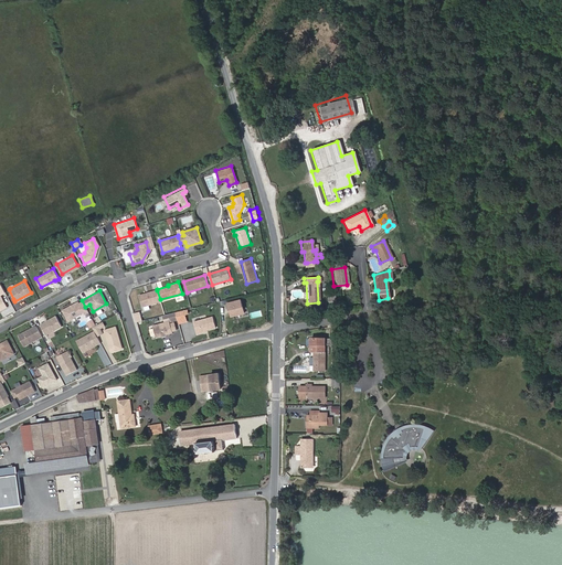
[(160,299),(157,290),(139,296),(142,307),(160,301),(160,299)]
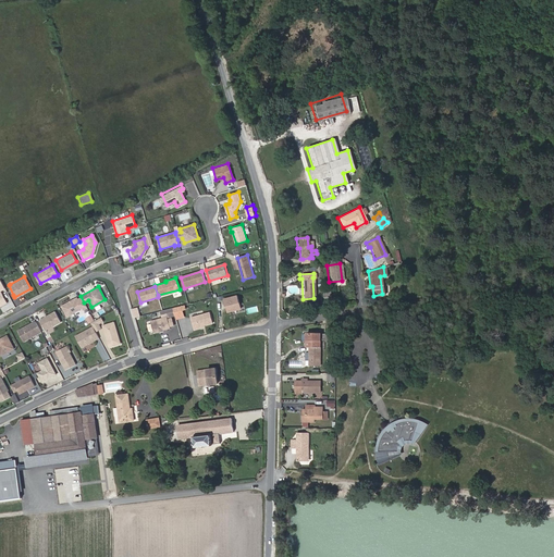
[(66,316),(85,305),(81,296),(76,298),(76,297),(61,305),(66,316)]
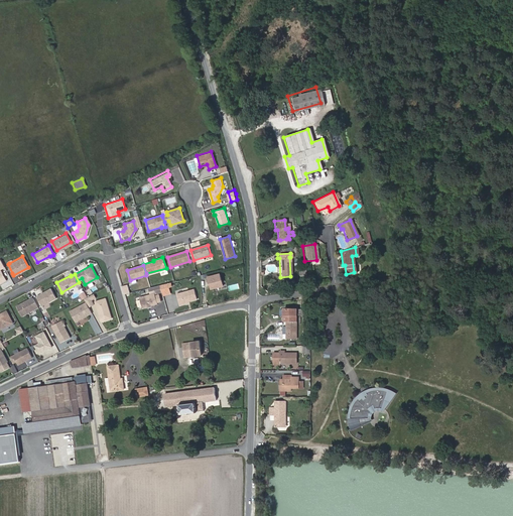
[(221,276),(209,279),(212,291),(224,288),(221,276)]
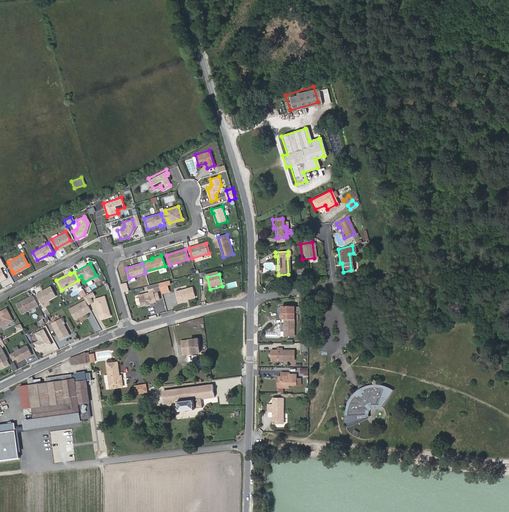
[(39,301),(54,293),(49,284),(34,292),(39,301)]
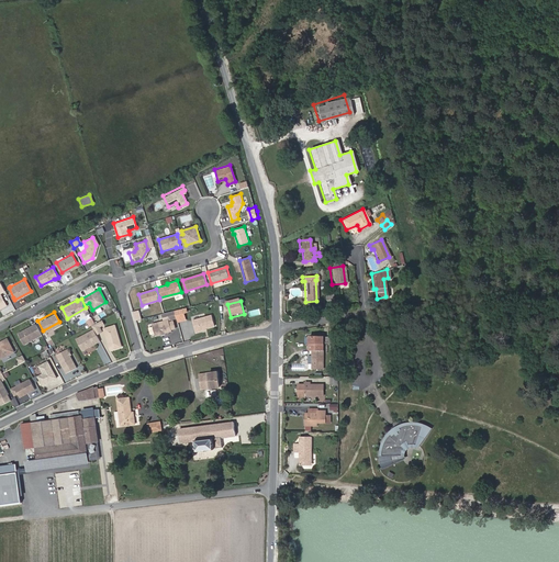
[(177,321),(176,317),(175,313),(161,316),(164,323),(169,321),(170,322),(177,321)]
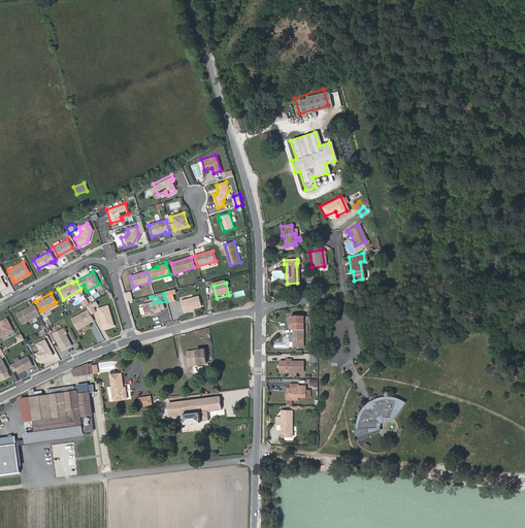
[(199,299),(182,303),(184,315),(189,314),(189,311),(193,310),(202,308),(199,299)]
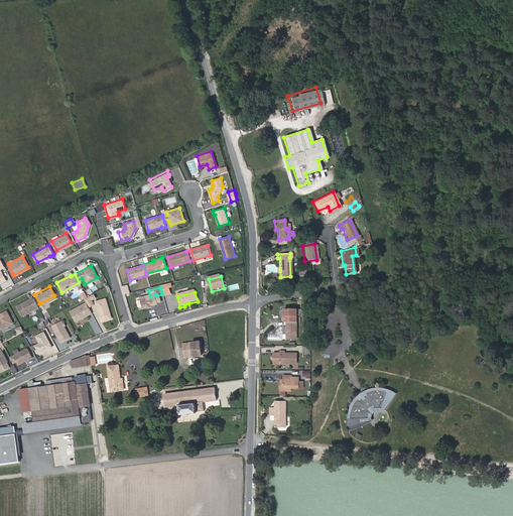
[(93,304),(90,299),(95,297),(93,293),(84,298),(86,302),(88,306),(93,304)]
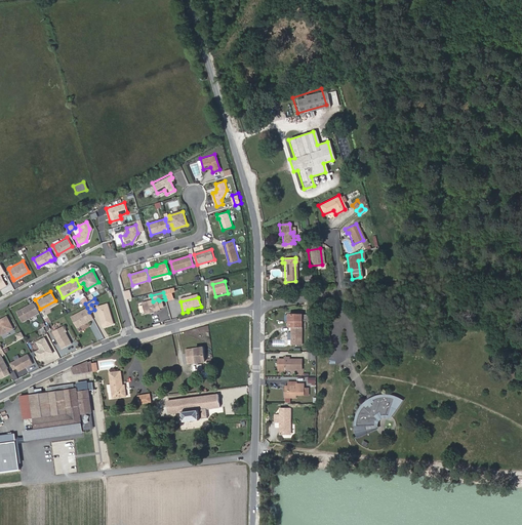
[(21,319),(37,311),(32,300),(15,310),(21,319)]
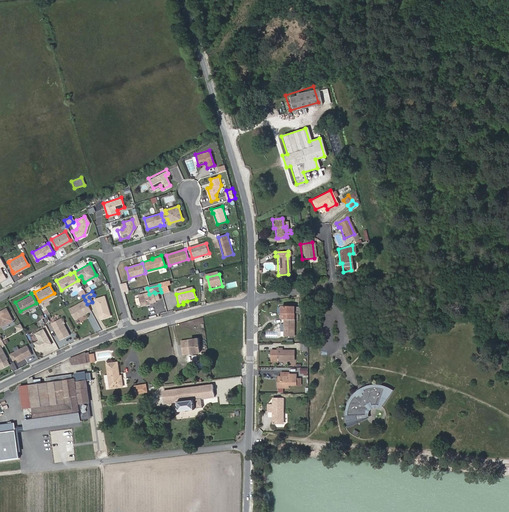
[(160,301),(158,295),(154,296),(154,294),(139,297),(142,308),(156,304),(156,302),(160,301)]
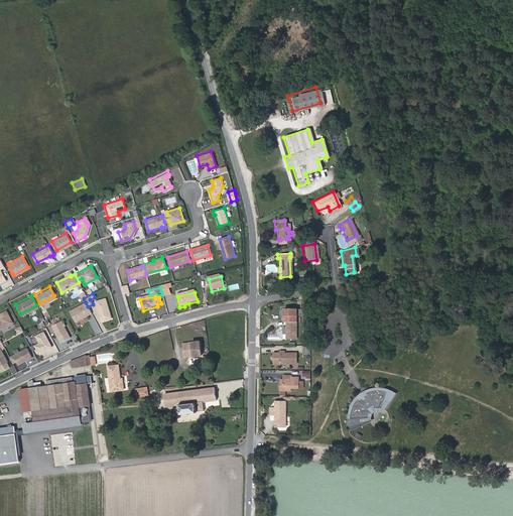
[(111,314),(106,297),(95,300),(100,317),(111,314)]
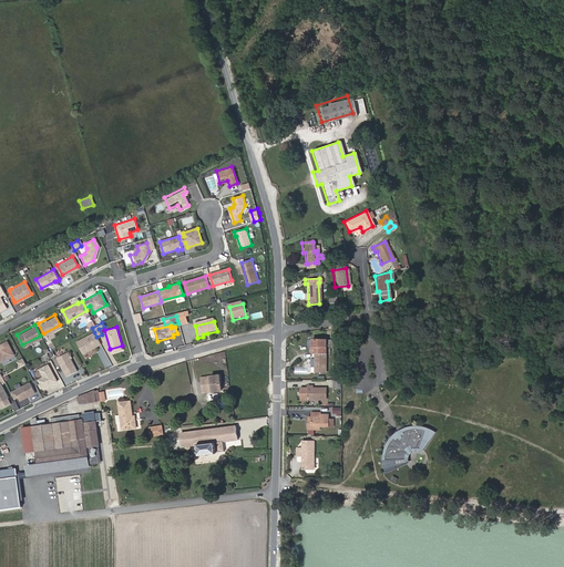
[(96,337),(94,332),(77,342),(82,353),(100,343),(96,337)]
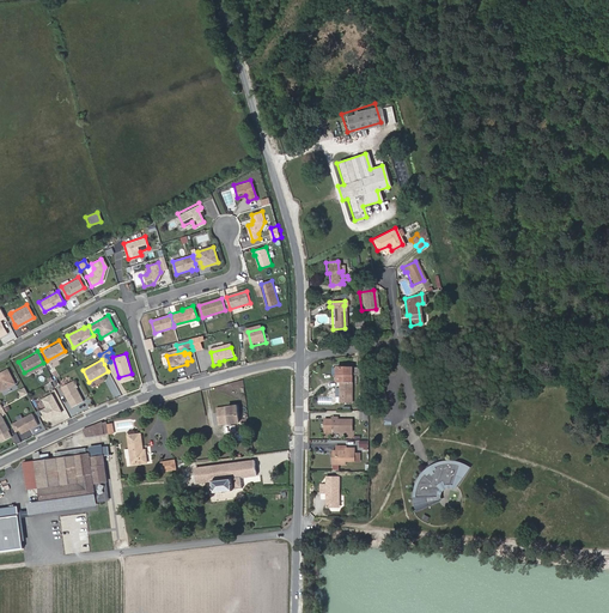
[(0,390),(14,382),(6,368),(0,371),(0,390)]
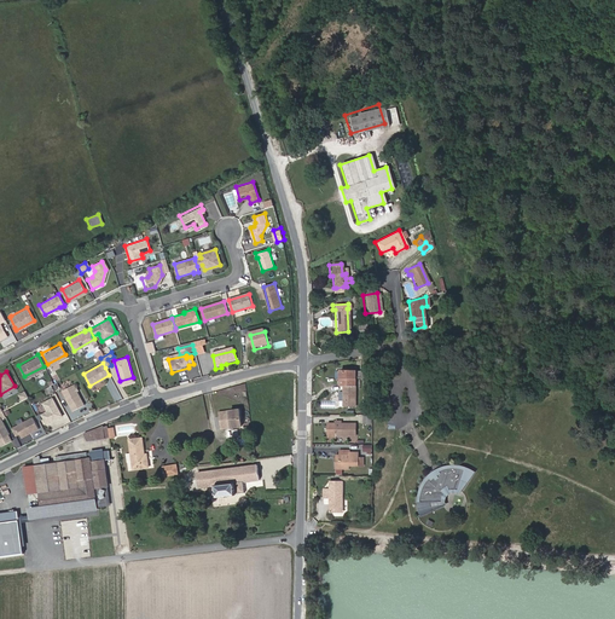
[(353,387),(354,372),(338,372),(338,386),(340,386),(353,387)]
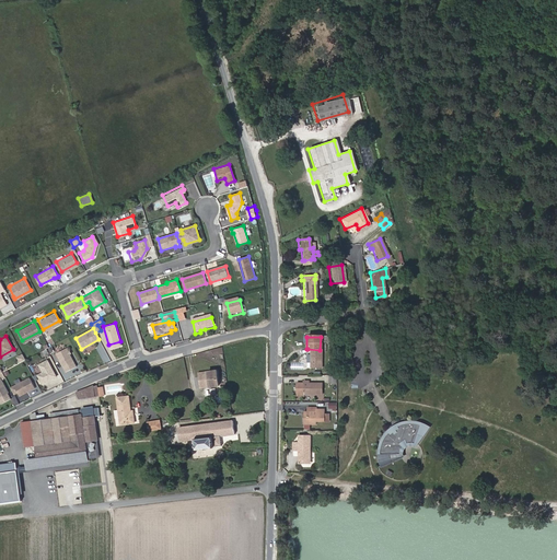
[(76,366),(66,349),(56,354),(66,372),(76,366)]
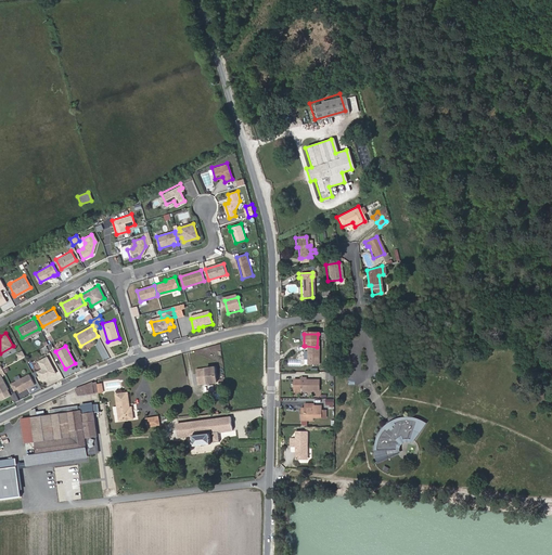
[(305,364),(317,364),(317,347),(305,346),(305,364)]
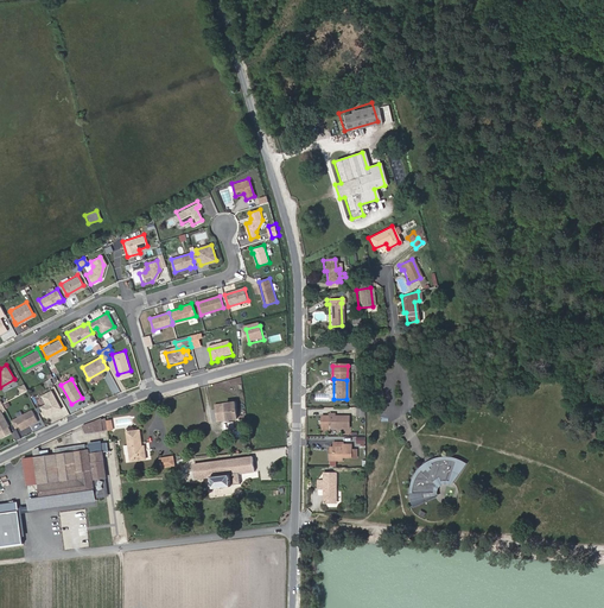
[(61,409),(51,391),(42,397),(46,404),(40,407),(45,417),(61,409)]
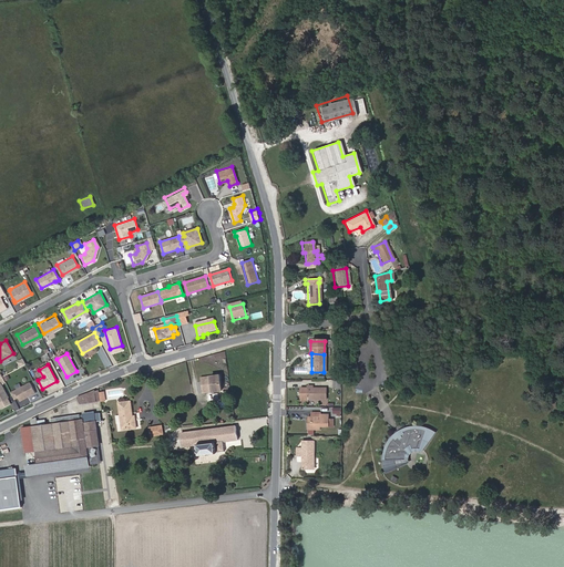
[(217,375),(197,378),(200,393),(218,391),(217,375)]
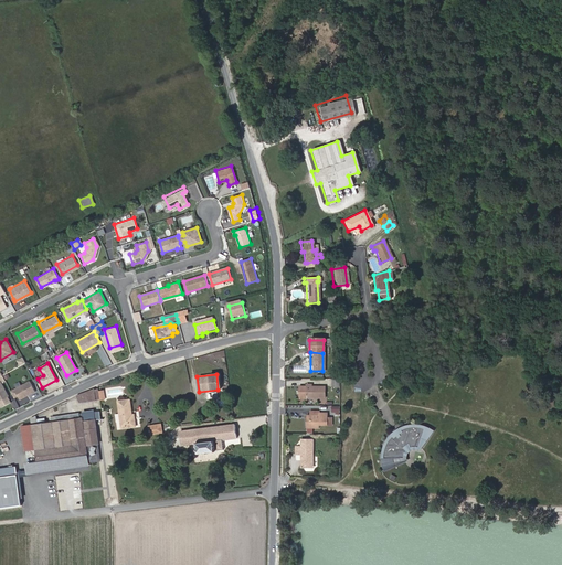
[(34,392),(29,382),(10,392),(13,398),(18,396),(19,400),(34,392)]
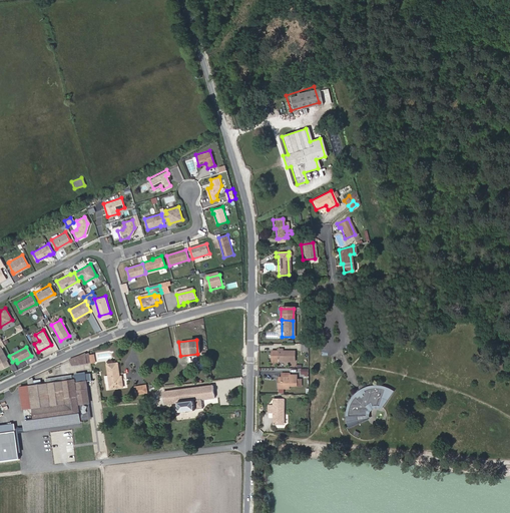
[(276,350),(270,350),(270,362),(276,362),(276,361),(293,361),(293,351),(281,351),(281,349),(276,349),(276,350)]
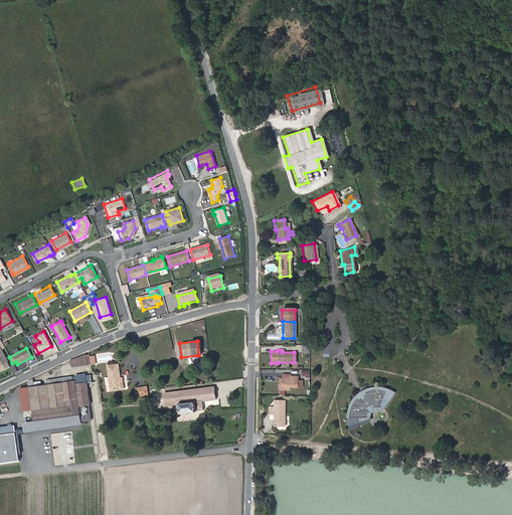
[(89,364),(88,356),(87,351),(67,361),(69,366),(89,364)]
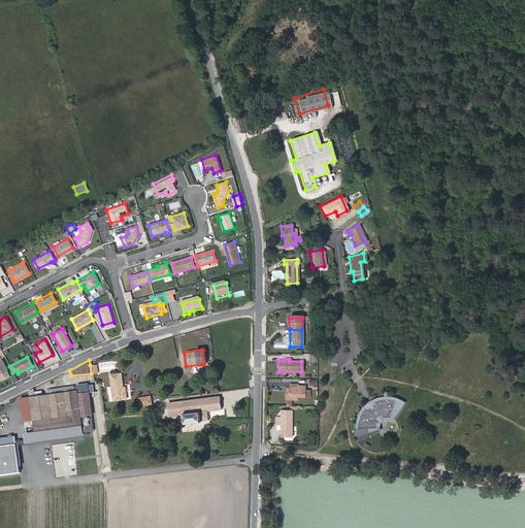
[(118,373),(106,375),(110,400),(124,398),(123,388),(120,388),(118,373)]
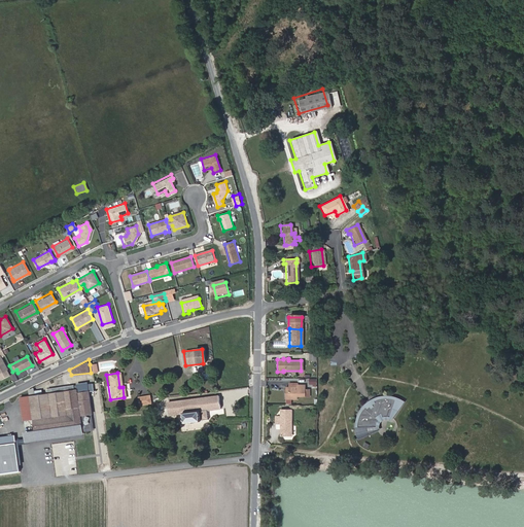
[(287,383),(287,387),(287,399),(294,399),(294,396),(303,396),(303,389),(303,385),(294,385),(294,383),(287,383)]
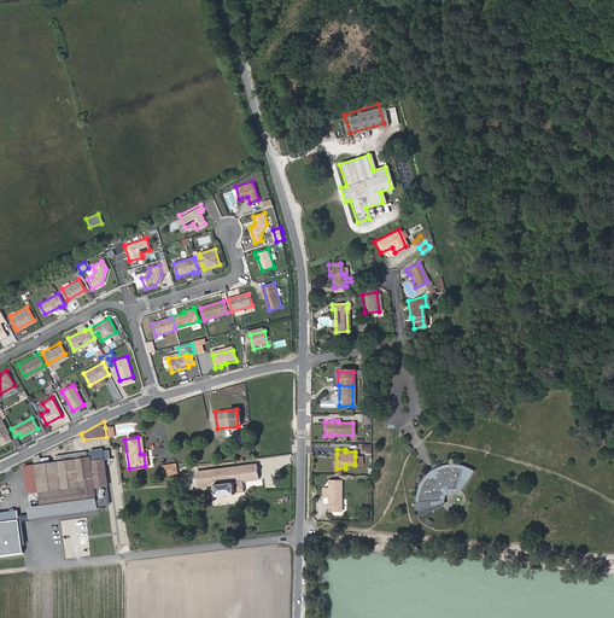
[(89,461),(101,459),(100,450),(88,453),(89,461)]
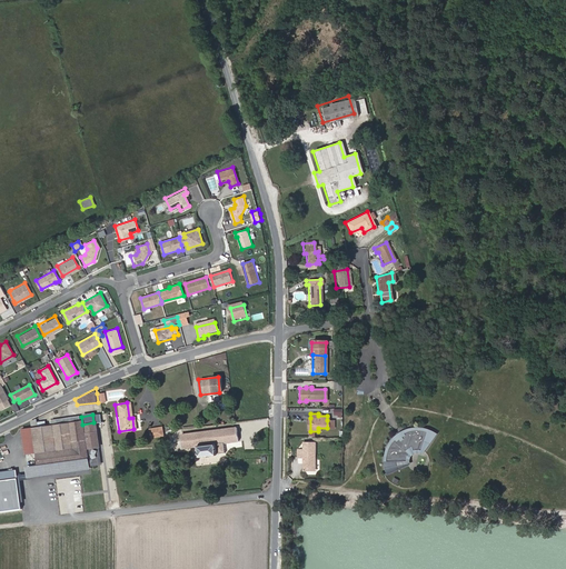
[(36,468),(62,463),(87,460),(88,466),(92,465),(92,463),(97,462),(95,447),(97,446),(93,422),(82,425),(81,417),(78,417),(77,416),(50,420),(50,421),(48,422),(49,425),(36,427),(29,428),(33,453),(36,468)]
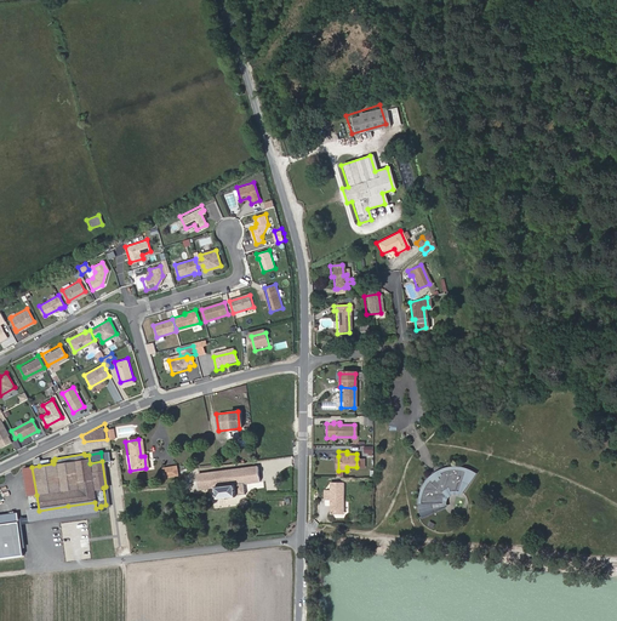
[(163,478),(175,476),(173,466),(160,468),(163,478)]
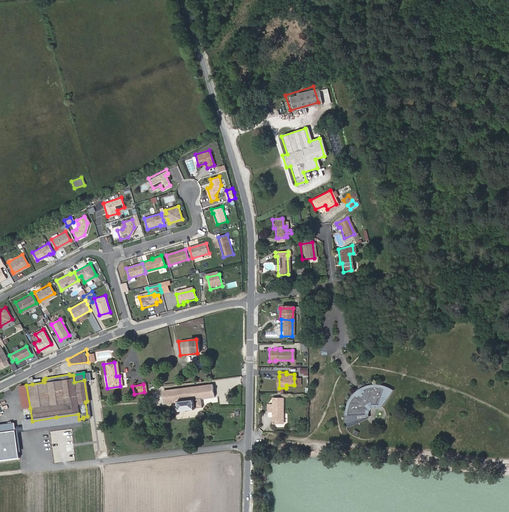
[(20,409),(30,408),(26,385),(17,387),(20,409)]
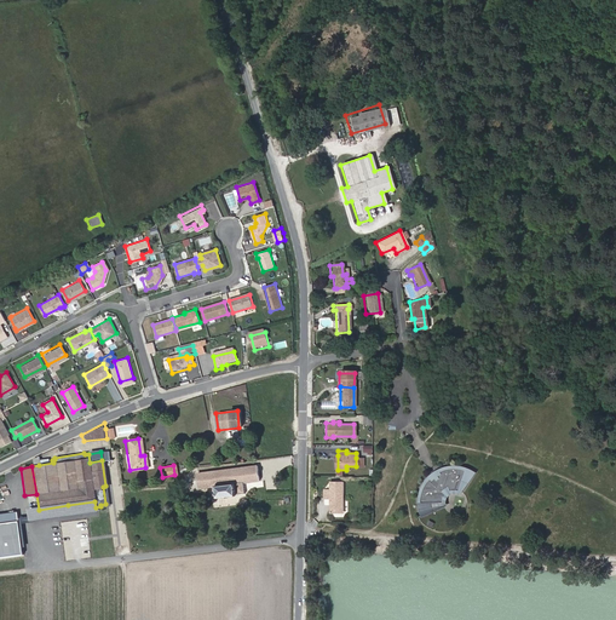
[(255,466),(195,474),(196,489),(212,487),(213,497),(241,493),(240,483),(257,481),(255,466)]
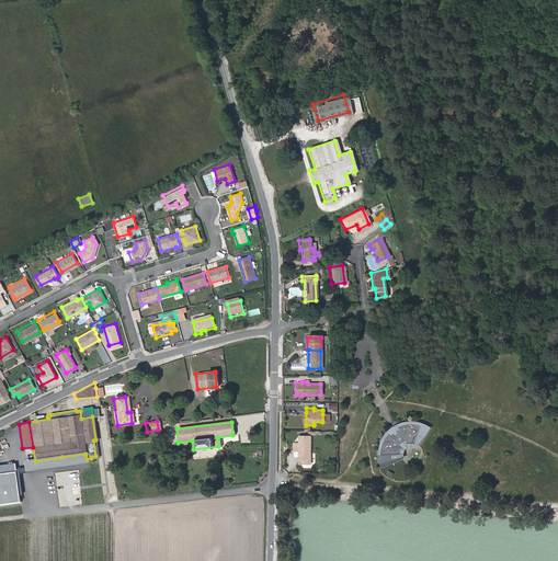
[(402,439),(405,444),(406,444),(407,443),(409,443),(410,443),(411,444),(413,444),(414,445),(426,428),(424,427),(422,426),(419,425),(417,424),(414,423),(411,423),(409,423),(406,423),(403,423),(401,424),(398,425),(396,425),(397,427),(394,430),(395,432),(393,433),(391,431),(388,434),(387,432),(385,434),(383,436),(382,438),(380,441),(379,443),(378,446),(378,448),(377,450),(377,454),(380,454),(380,457),(377,457),(378,459),(378,462),(379,465),(391,460),(390,458),(390,456),(390,454),(398,454),(398,451),(398,450),(399,449),(399,447),(400,446),(397,444),(402,439)]
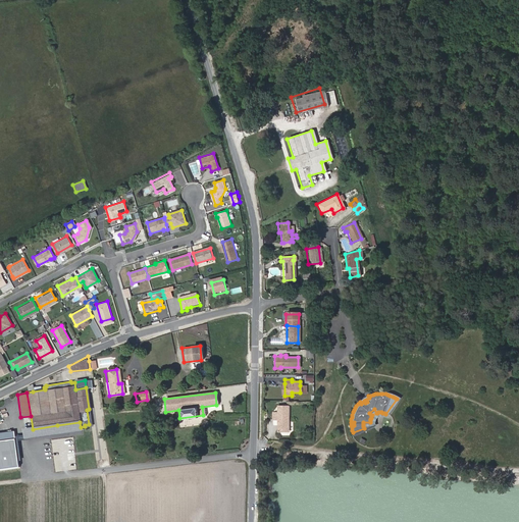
[(274,431),(282,432),(284,430),(284,422),(286,420),(287,405),(275,405),(275,411),(270,411),(270,419),(274,419),(274,431)]
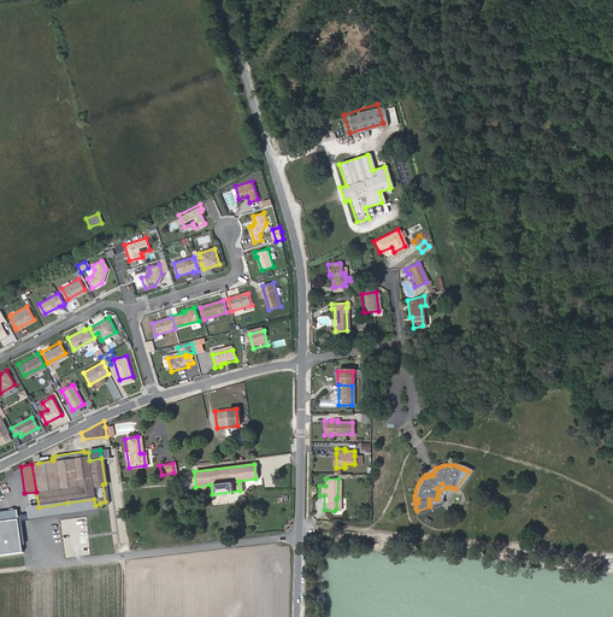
[(94,499),(68,503),(69,511),(95,506),(95,505),(94,499)]
